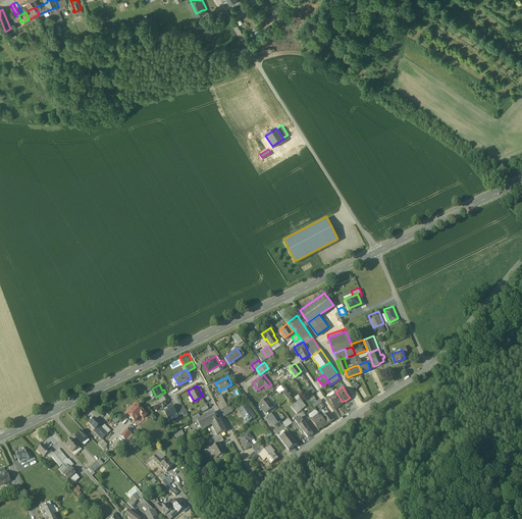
[(311,392),(306,396),(310,400),(315,396),(311,392)]
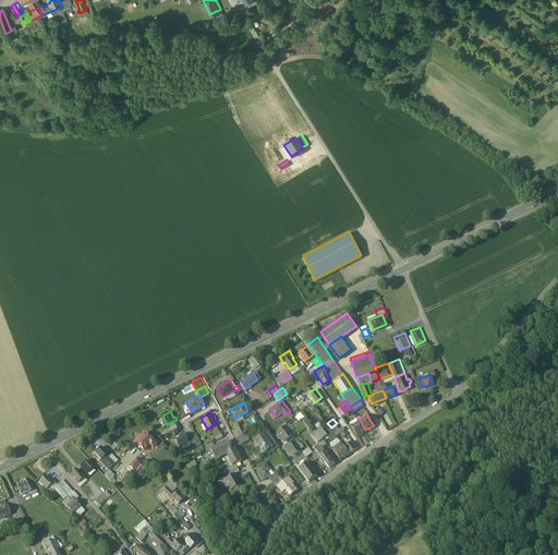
[(360,420),(352,425),(359,435),(363,432),(363,431),(365,430),(360,420)]
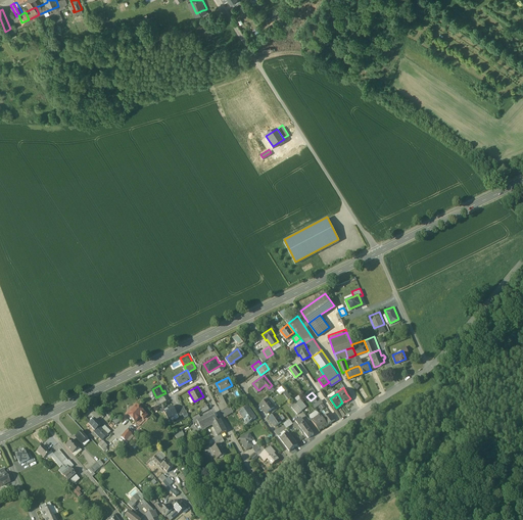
[(299,396),(295,400),(300,407),(305,404),(299,396)]
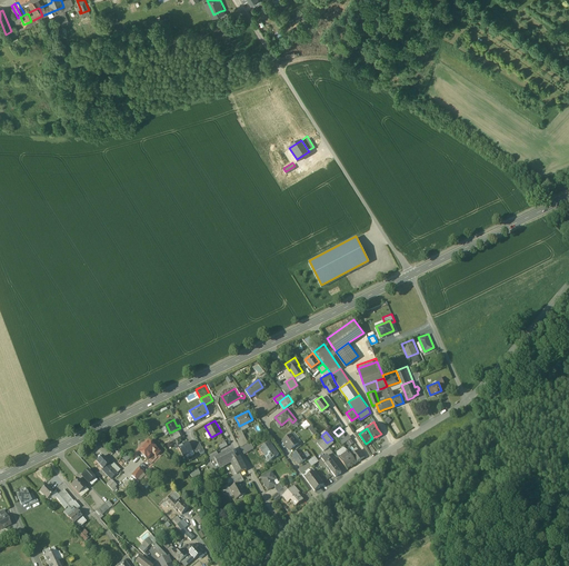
[(291,433),(282,439),(290,448),(298,442),(291,433)]
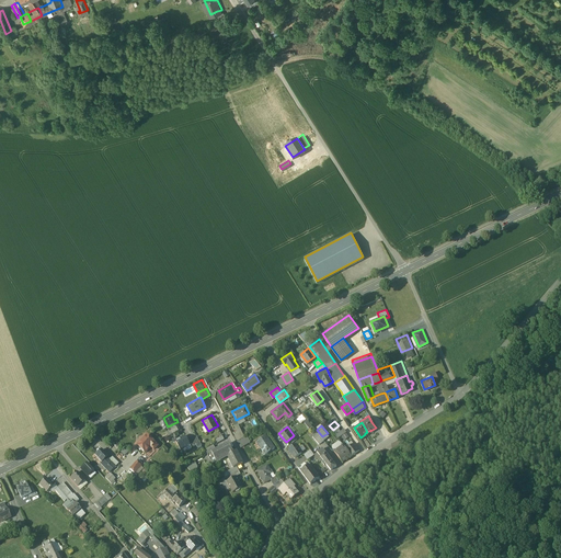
[(322,436),(317,430),(311,434),(319,443),(324,439),(322,436)]
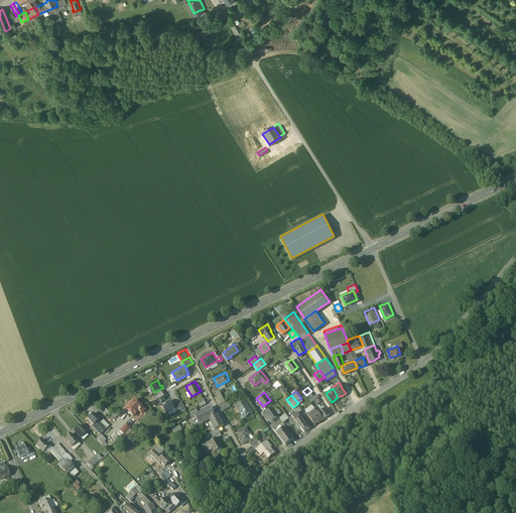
[(145,408),(136,398),(127,407),(134,414),(139,409),(141,411),(145,408)]
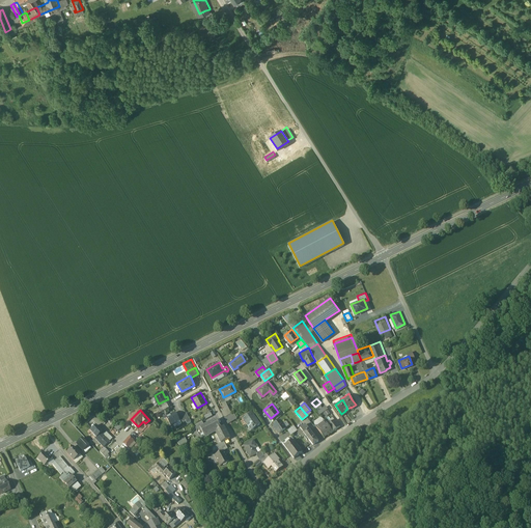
[(175,411),(166,416),(171,424),(175,421),(179,419),(175,411)]
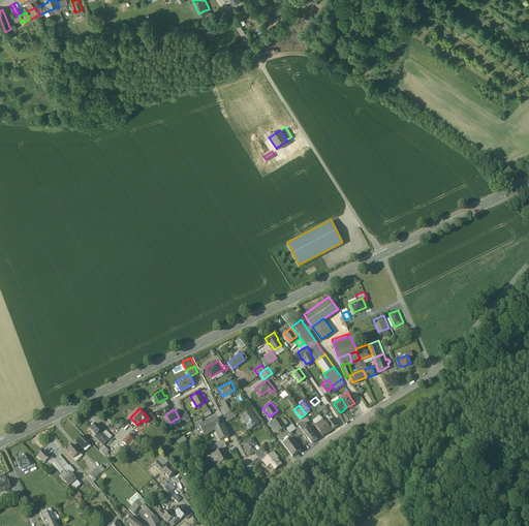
[(250,409),(242,414),(250,427),(258,421),(250,409)]
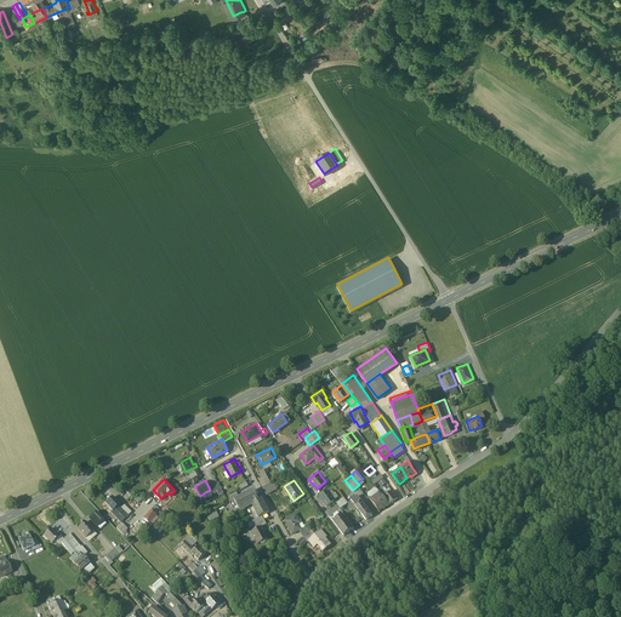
[(223,490),(218,481),(209,486),(210,490),(212,489),(215,492),(217,490),(218,492),(223,490)]
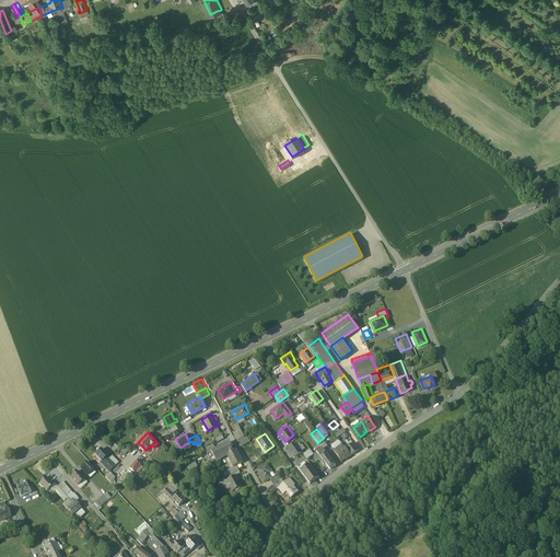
[(243,436),(236,439),(240,445),(246,441),(243,436)]
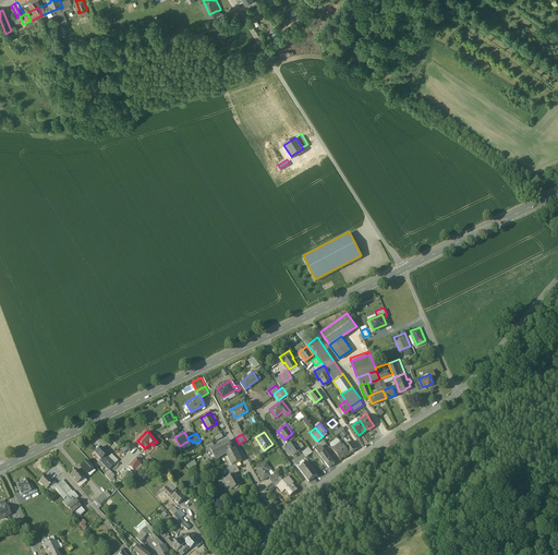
[(215,446),(207,449),(211,459),(226,451),(232,448),(228,438),(215,446)]
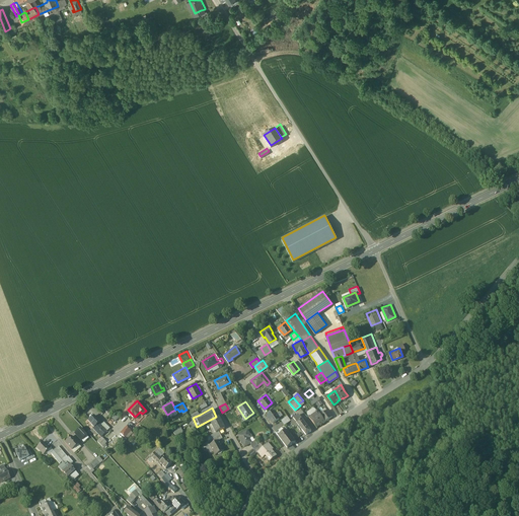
[(316,409),(308,414),(317,425),(324,420),(320,414),(316,409)]
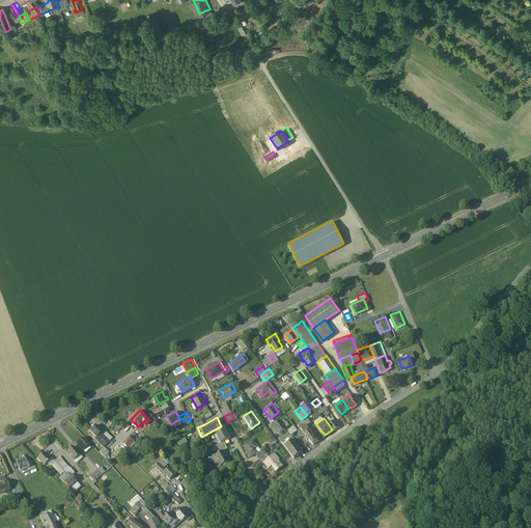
[(335,418),(328,423),(332,429),(340,424),(335,418)]
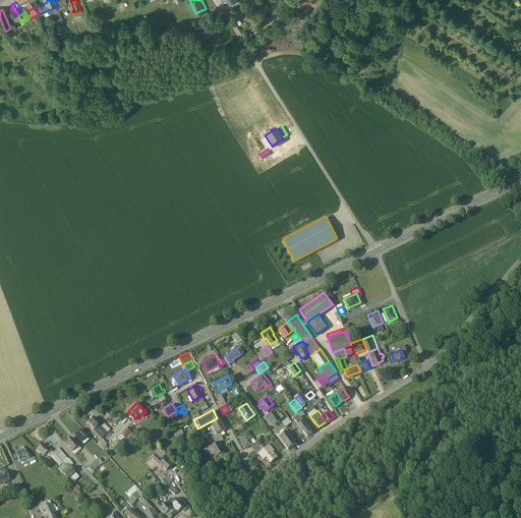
[(197,411),(192,414),(191,417),(193,419),(200,416),(197,411)]
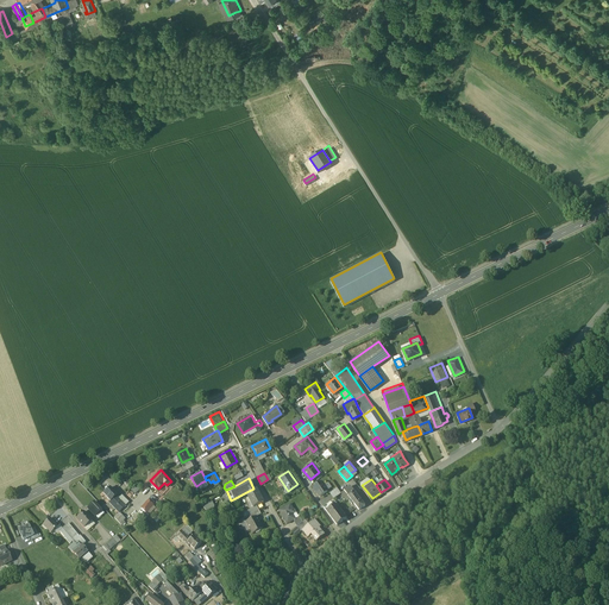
[(321,480),(314,485),(320,495),(327,489),(321,480)]
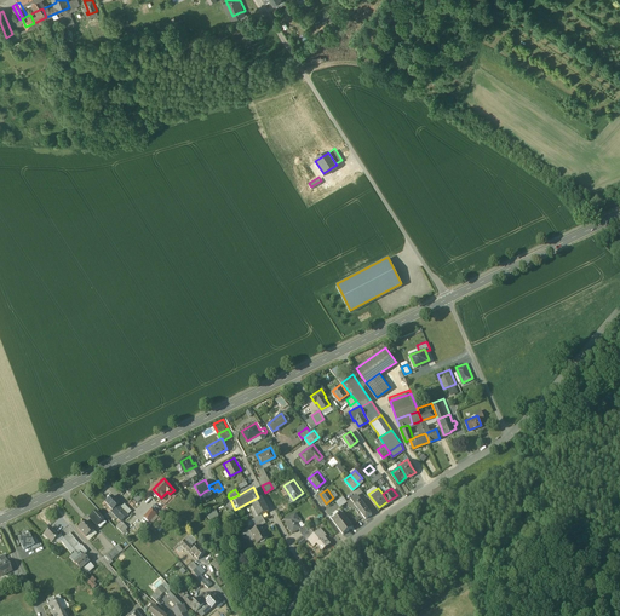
[(372,512),(356,493),(350,498),(360,510),(366,517),(372,512)]
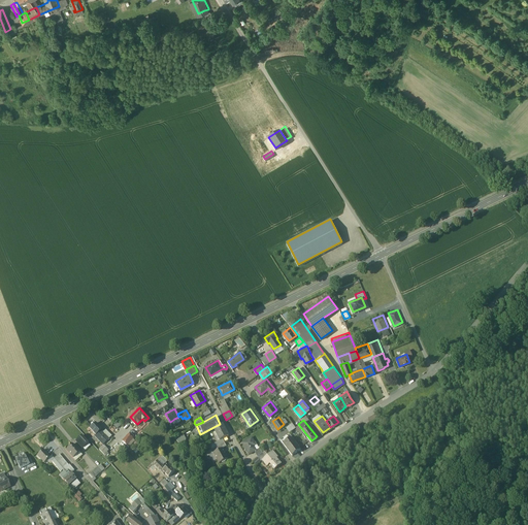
[(96,421),(90,426),(95,432),(101,427),(96,421)]
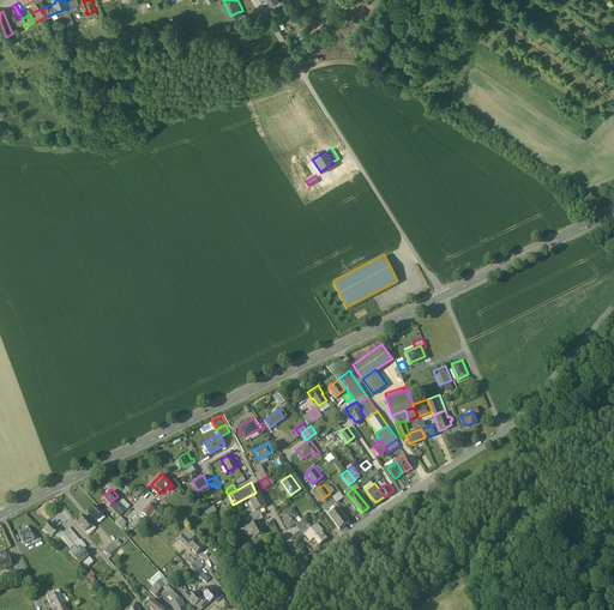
[(336,500),(343,495),(338,489),(331,494),(336,500)]
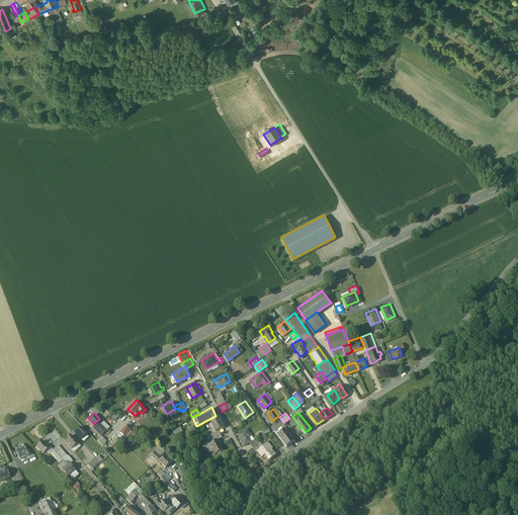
[(219,414),(216,416),(209,419),(216,430),(219,429),(225,426),(219,414)]
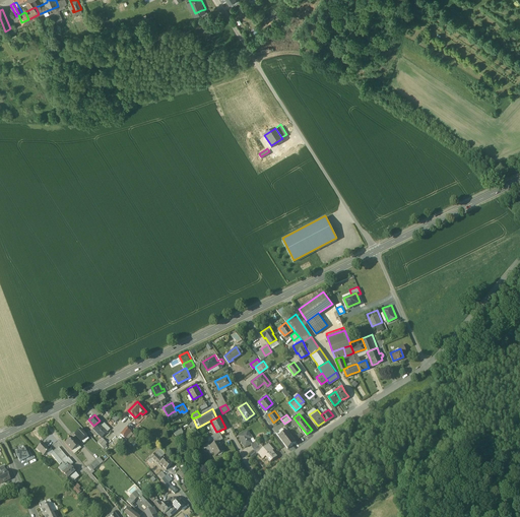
[(294,417),(291,418),(297,426),(298,425),(300,429),(302,428),(294,417)]
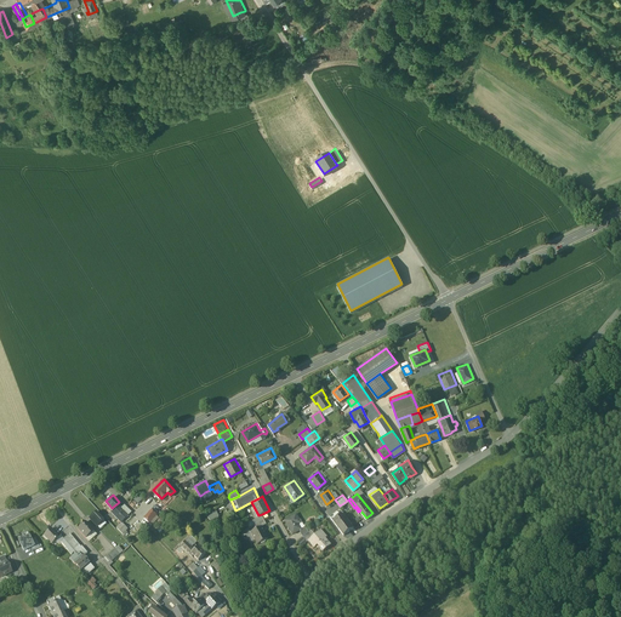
[(121,506),(119,502),(112,508),(114,510),(113,513),(117,516),(120,520),(131,510),(124,503),(121,506)]
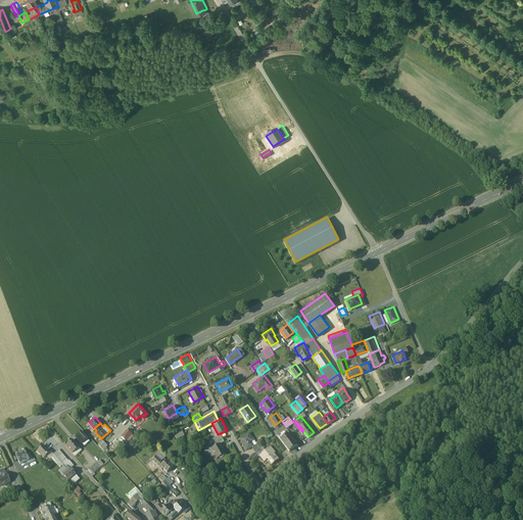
[(159,427),(154,433),(156,435),(158,437),(163,432),(159,427)]
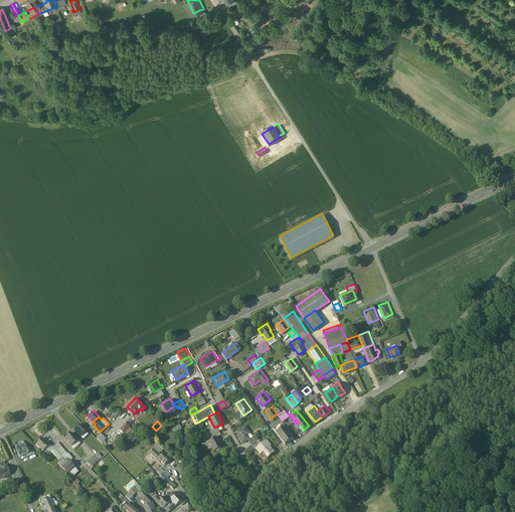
[(126,421),(119,428),(124,432),(130,425),(126,421)]
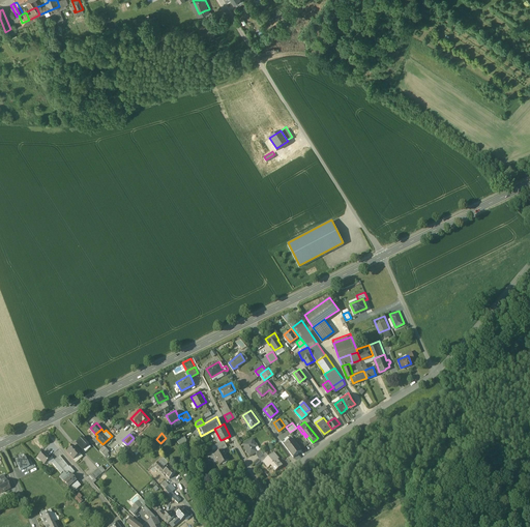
[(89,443),(82,435),(76,441),(83,448),(89,443)]
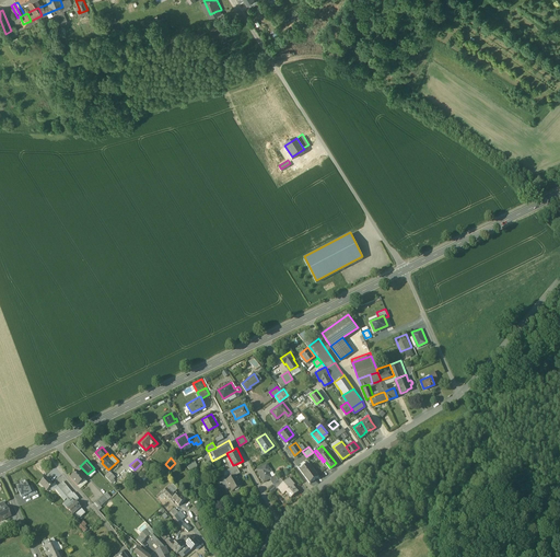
[(312,466),(308,462),(306,464),(300,468),(310,482),(318,476),(315,471),(316,470),(313,465),(312,466)]
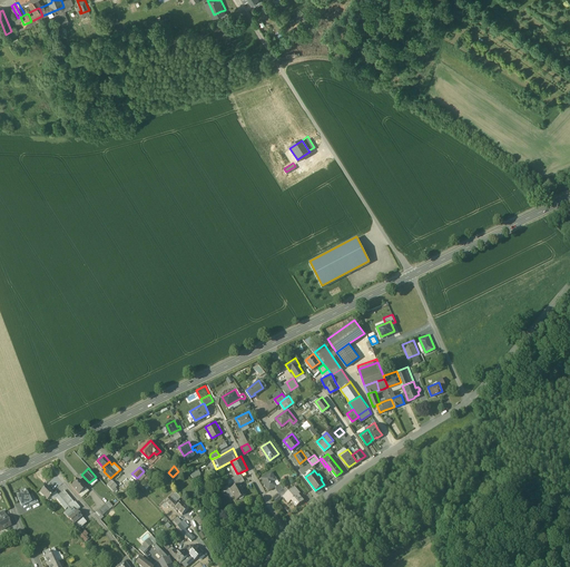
[(272,471),(262,477),(268,489),(275,486),(276,485),(272,478),(274,476),(272,471)]
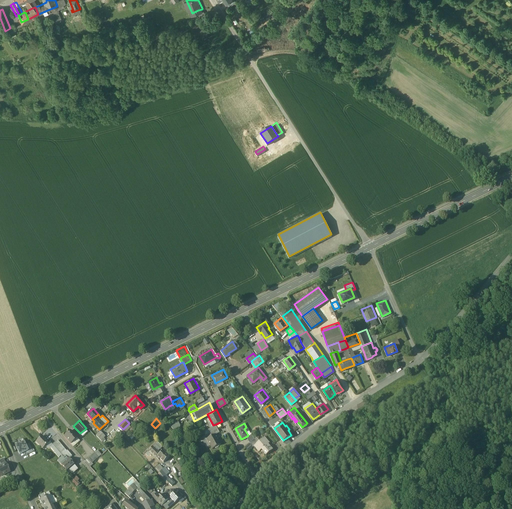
[(155,428),(153,426),(150,428),(158,435),(160,432),(155,428)]
